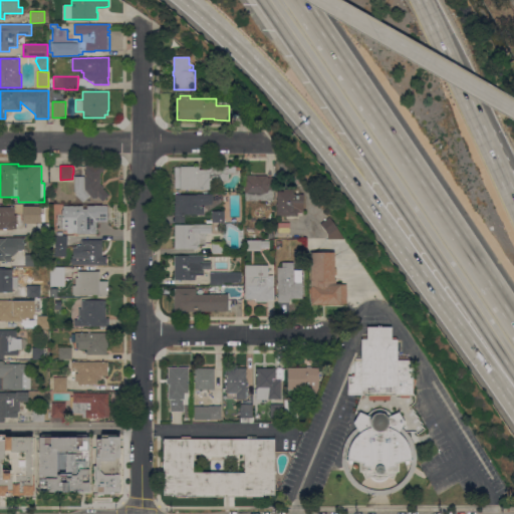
[(74,191),(74,176),(75,176),(75,166),(86,166),(104,166),(104,169),(100,174),(100,185),(106,191),(106,192),(109,195),(103,201),(98,197),(96,198),(93,198),(90,195),(83,202),(76,194),(74,191)]
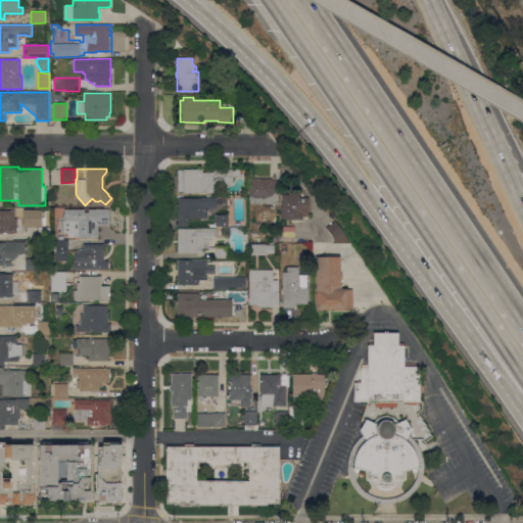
[(184,192),(184,191),(179,191),(179,170),(184,170),(202,169),(202,172),(216,172),(216,170),(240,169),(240,176),(233,176),(233,183),(226,183),(226,180),(217,180),(217,183),(214,183),(214,192),(184,192)]
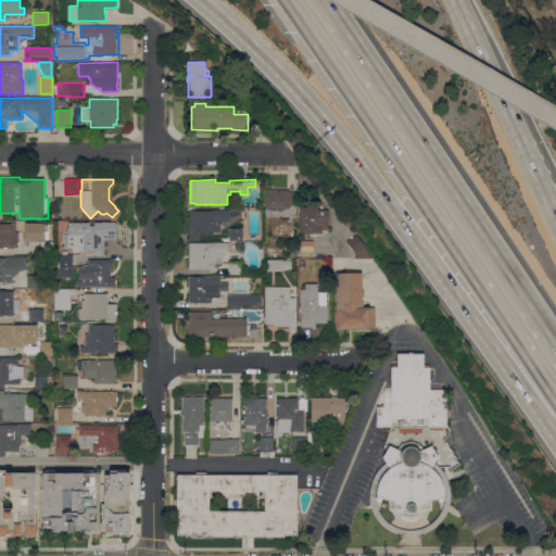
[(290,190),(289,192),(295,192),(295,217),(266,216),(266,209),(265,209),(265,189),(290,190)]
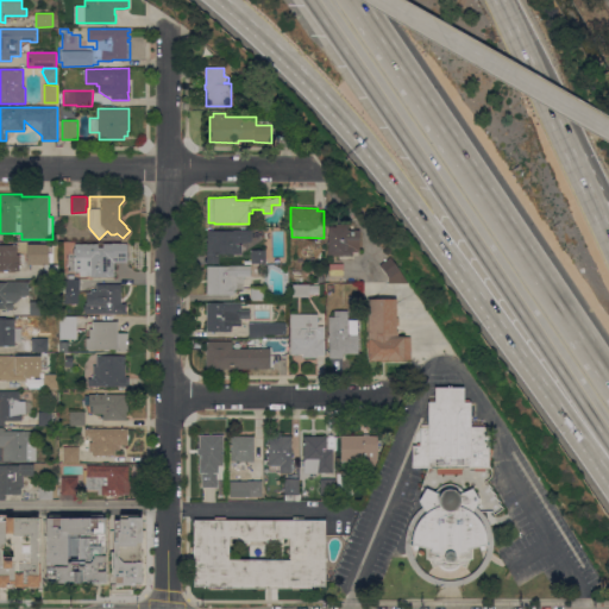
[(359,251),(353,251),(353,256),(328,256),(330,226),(337,226),(337,224),(349,224),(349,230),(360,230),(359,251)]
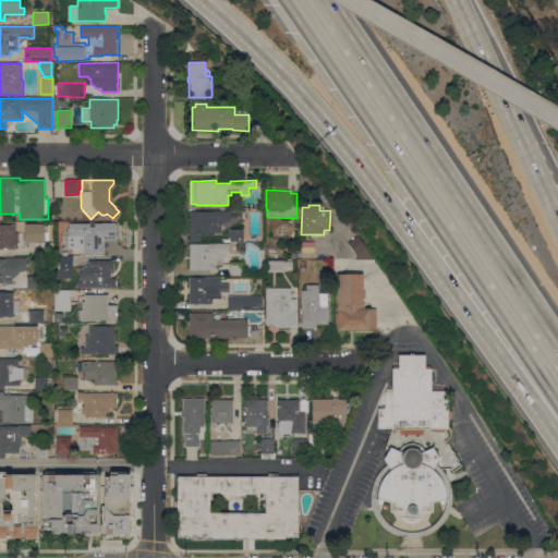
[(190,221),(191,221),(191,210),(194,210),(194,211),(214,211),(214,210),(231,210),(231,221),(227,221),(227,222),(221,222),(221,221),(219,221),(219,223),(222,223),(222,233),(215,233),(215,232),(199,232),(199,234),(202,234),(202,241),(190,241),(190,221)]
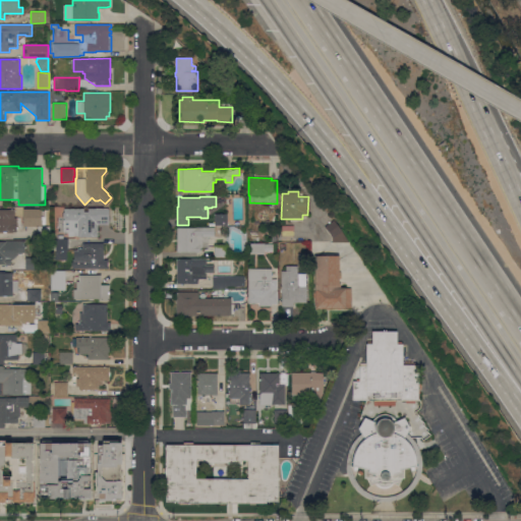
[(84,209),(84,212),(89,212),(89,208),(109,209),(109,224),(98,224),(98,237),(78,236),(69,236),(69,232),(65,232),(65,218),(63,217),(63,213),(64,212),(64,209),(84,209)]
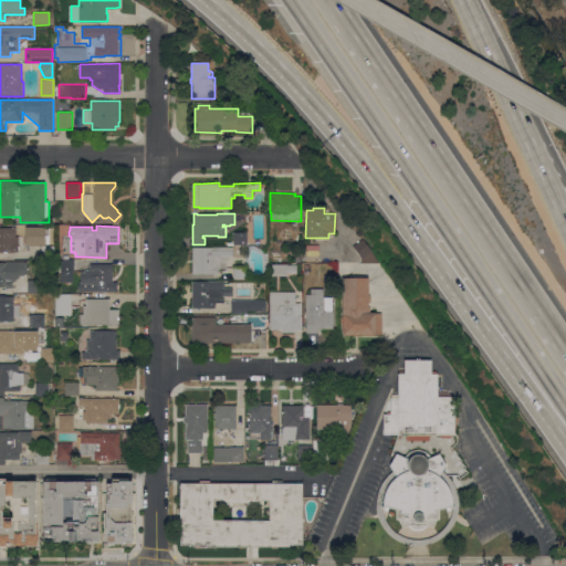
[(3,252),(0,251),(0,227),(17,228),(16,237),(19,237),(19,247),(20,247),(20,249),(19,249),(19,252),(9,252),(8,253),(6,253),(4,252),(3,252)]
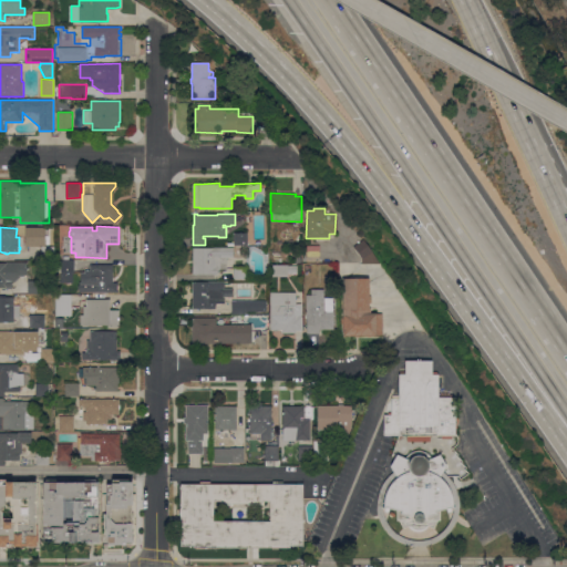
[(45,246),(26,246),(26,227),(47,227),(47,235),(48,235),(47,239),(45,239),(45,246)]
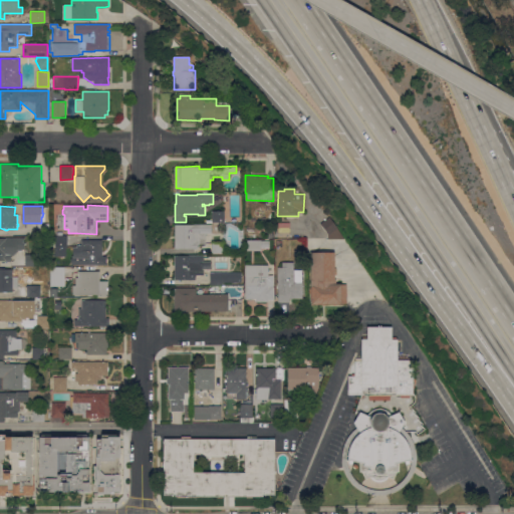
[(212,211),(225,211),(225,222),(212,222),(212,211)]
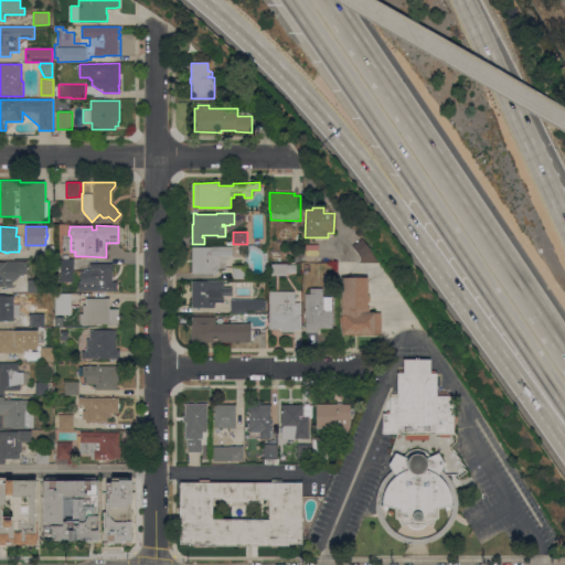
[(202,244),(221,245),(221,236),(202,236),(202,244)]
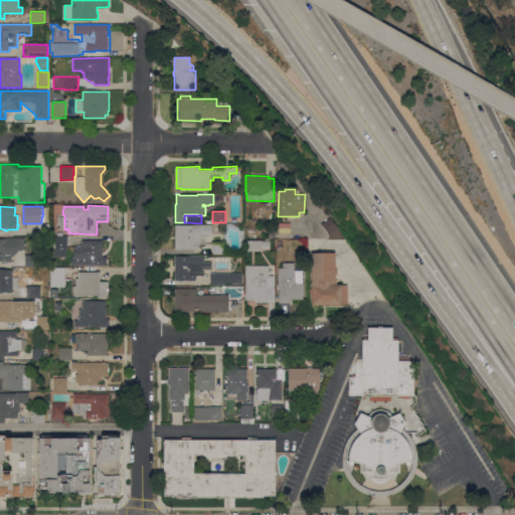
[(322,223),(331,217),(338,227),(345,239),(329,239),(329,234),(322,223)]
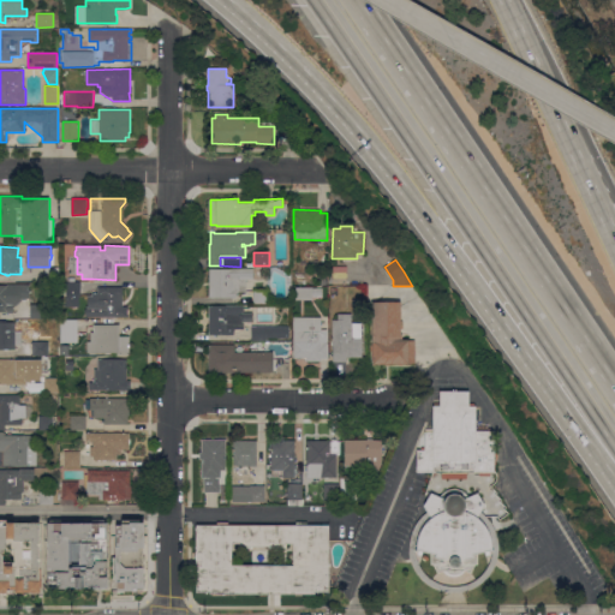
[(58,282),(46,281),(46,267),(58,268),(60,268),(60,282),(58,282)]
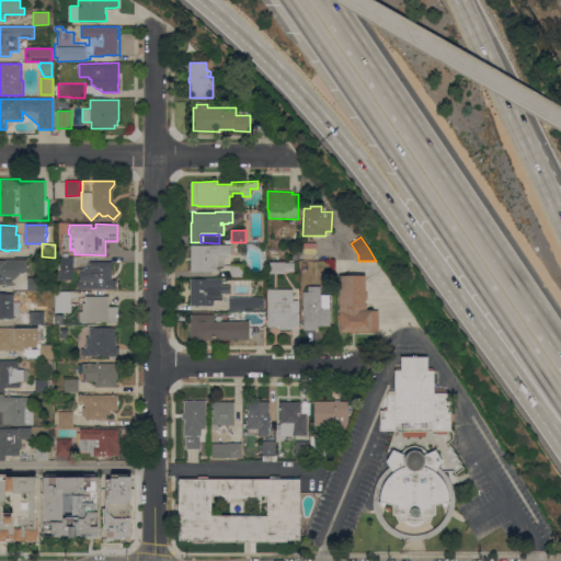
[(191,244),(212,244),(231,244),(231,254),(225,254),(225,266),(215,266),(215,271),(191,271),(191,244)]
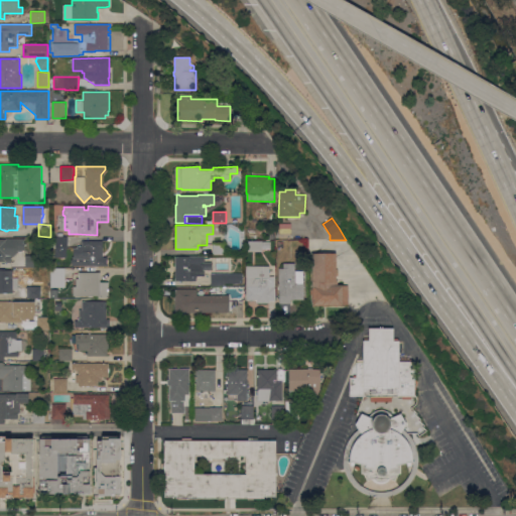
[(295,228),(295,239),(283,239),(283,234),(281,234),(281,229),(283,229),(283,228),(295,228)]
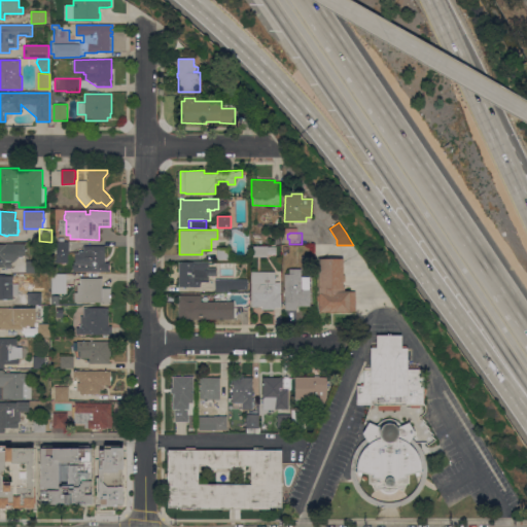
[(60,242),(60,238),(65,238),(65,242),(69,242),(69,253),(57,253),(57,242),(60,242)]
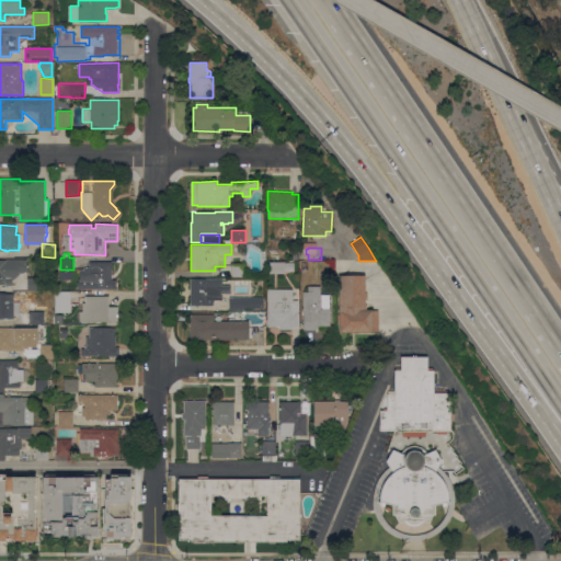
[(0,260),(7,260),(7,259),(26,259),(26,272),(19,272),(19,275),(15,277),(15,278),(12,278),(12,285),(7,285),(7,284),(0,284),(0,260)]
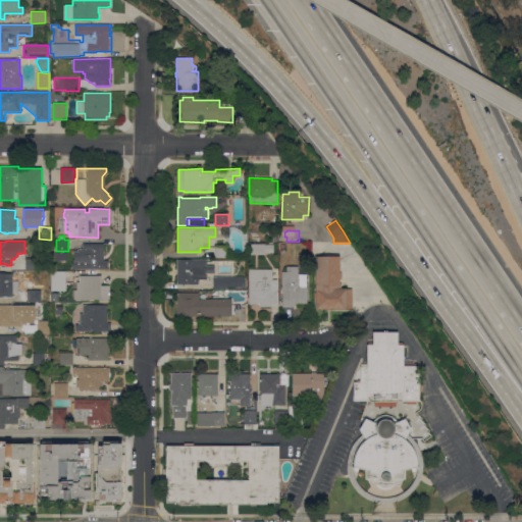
[(73,268),(73,260),(74,260),(74,251),(79,251),(79,249),(84,249),(84,244),(104,244),(104,260),(109,260),(109,269),(73,268)]
